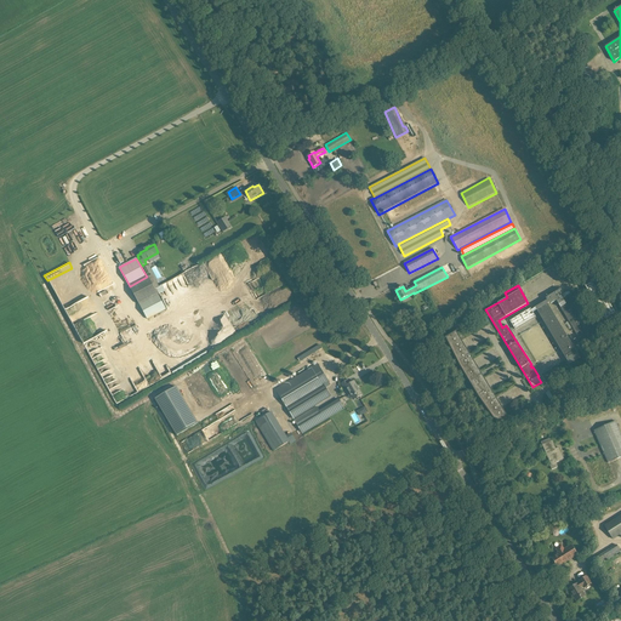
[(546,298),(547,301),(546,301),(535,307),(570,365),(581,359),(574,347),(581,342),(585,348),(603,337),(575,291),(565,297),(560,289),(546,298)]
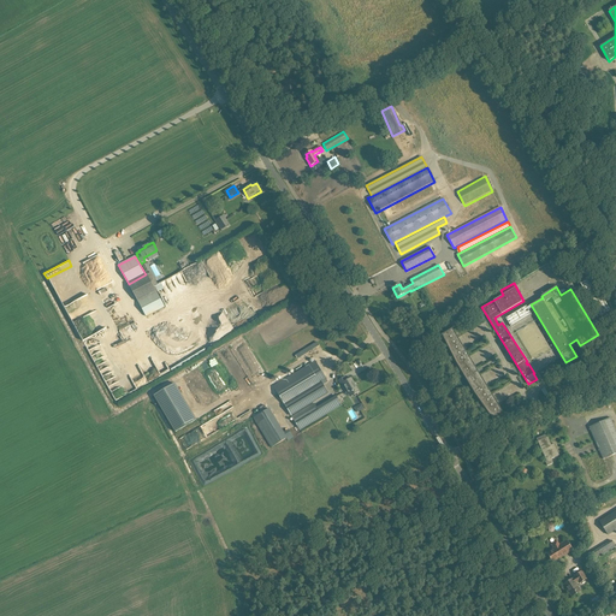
[(157,291),(138,302),(146,317),(155,312),(165,307),(157,291)]
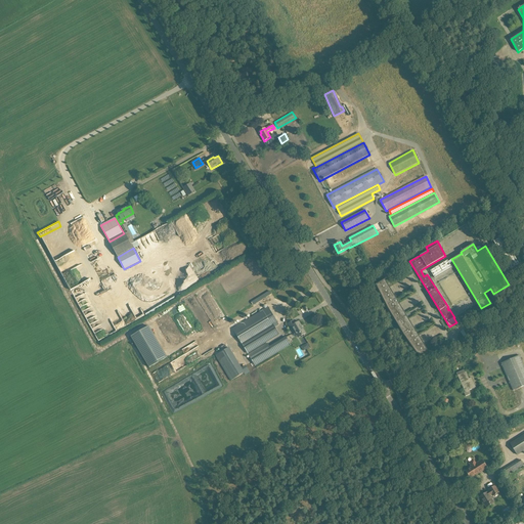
[(451,267),(447,260),(430,271),(435,278),(451,267)]
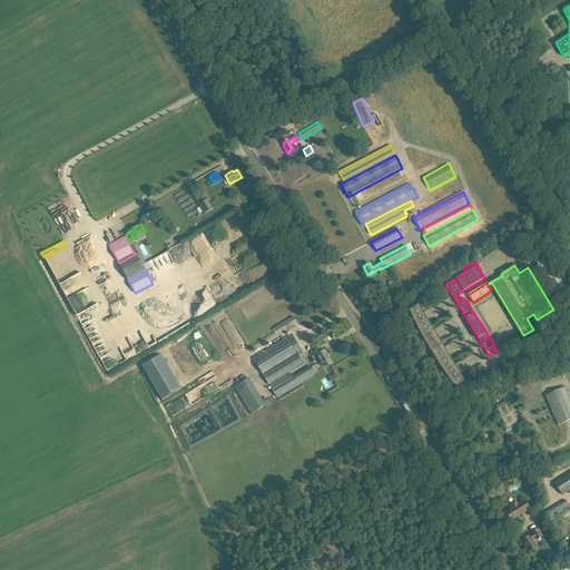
[(74,317),(99,305),(97,298),(84,304),(86,308),(78,312),(70,296),(66,298),(74,317)]
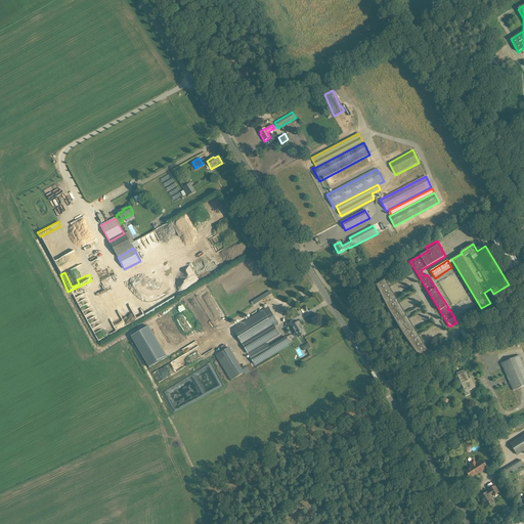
[(429,352),(385,280),(376,285),(388,309),(404,335),(420,357),(429,352)]
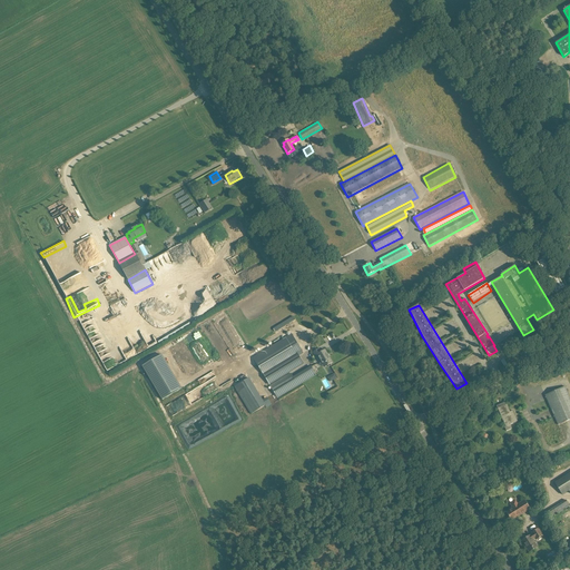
[(264,376),(300,355),(303,353),(292,334),(253,357),(264,376)]
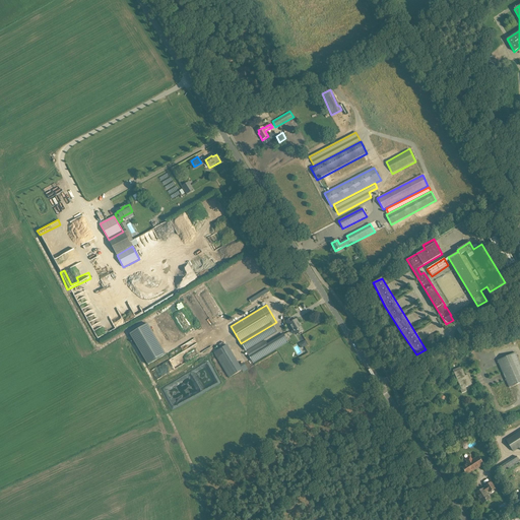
[(291,318),(286,321),(289,327),(290,326),(296,335),(304,331),(297,319),(293,321),(291,318)]
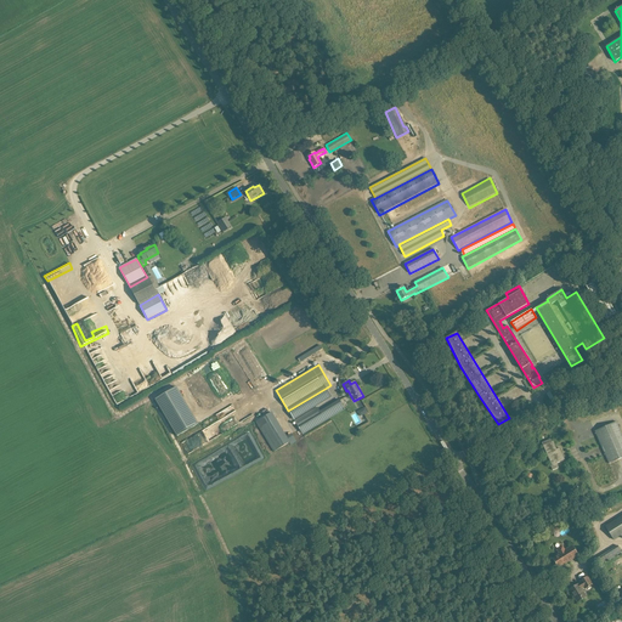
[(153,397),(173,437),(194,427),(176,386),(153,397)]
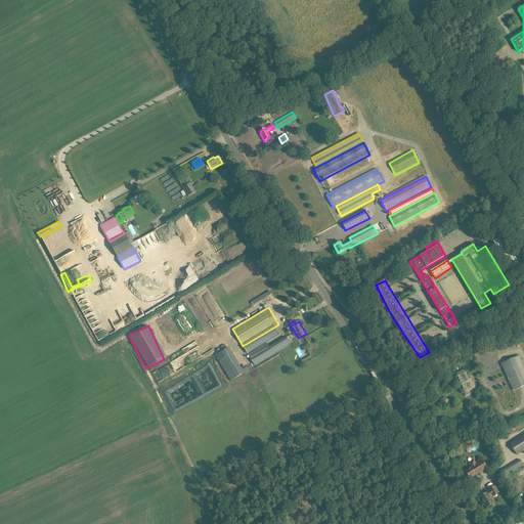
[(275,326),(243,346),(248,354),(279,335),(275,326)]
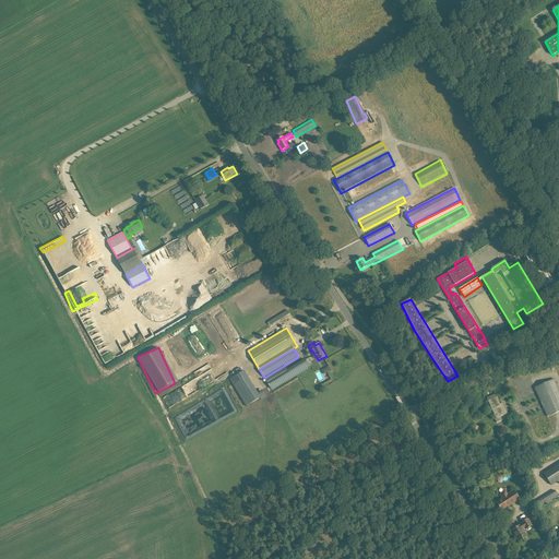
[(286,366),(264,379),(272,391),(310,368),(305,359),(288,370),(286,366)]
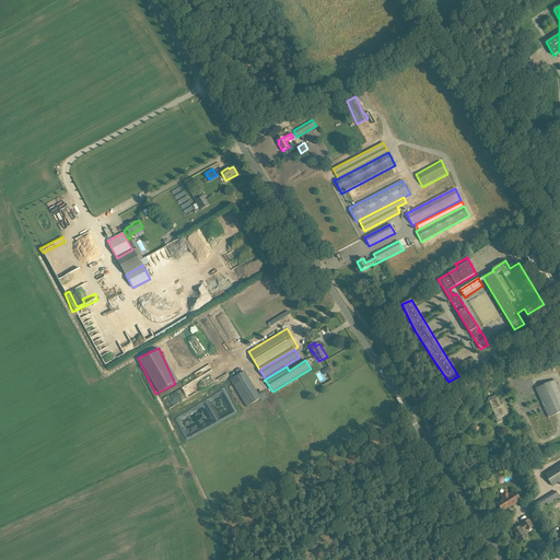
[(329,378),(327,373),(330,372),(328,368),(316,373),(321,383),(329,378)]
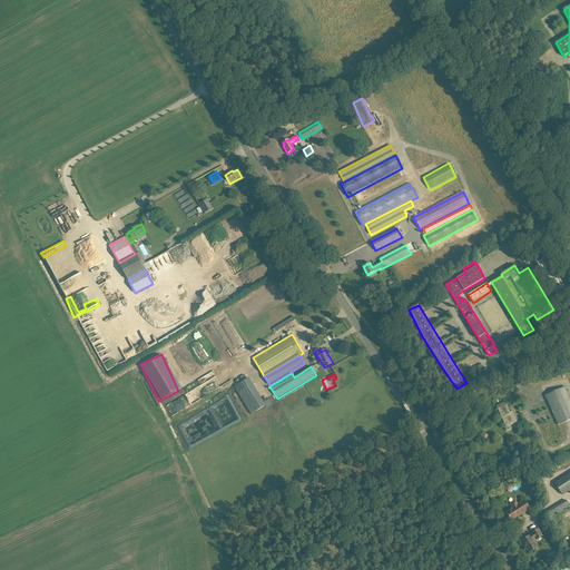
[(249,377),(235,386),(252,414),(265,405),(267,408),(272,404),(267,397),(263,400),(249,377)]
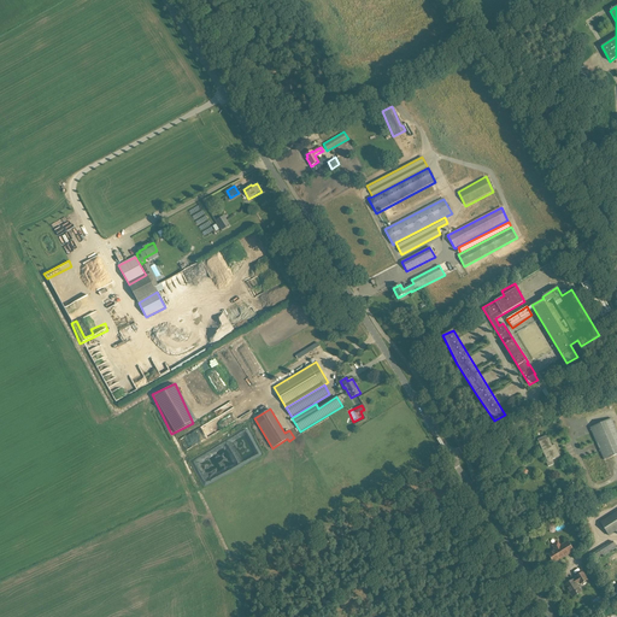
[(184,448),(234,423),(231,418),(234,417),(231,411),(178,438),(184,448)]
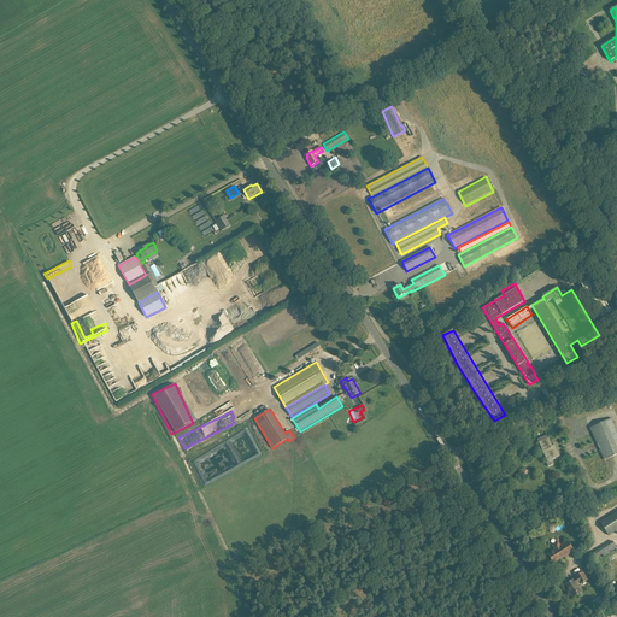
[(591,428),(605,460),(616,454),(616,428),(612,418),(591,428)]
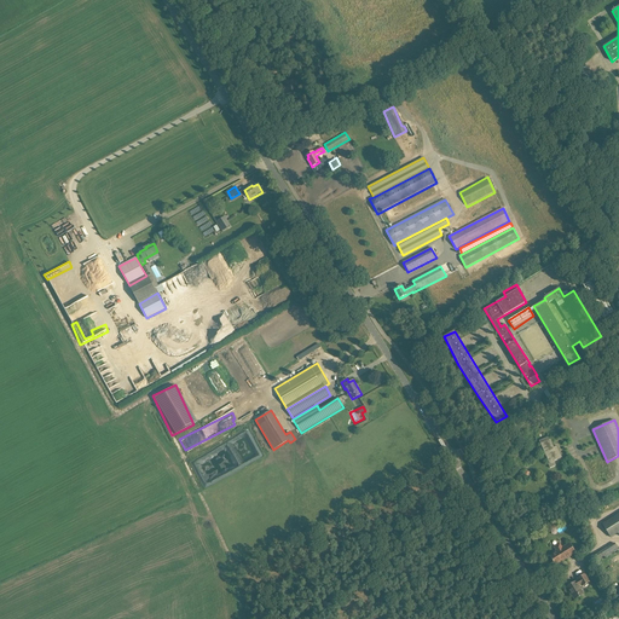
[(237,427),(237,444),(254,444),(254,427),(237,427)]
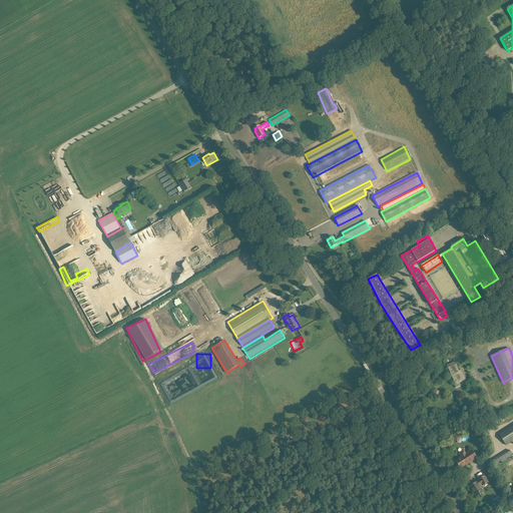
[(459,371),(458,372),(454,363),(447,366),(455,384),(455,385),(456,388),(461,386),(459,382),(466,380),(462,370),(459,371)]
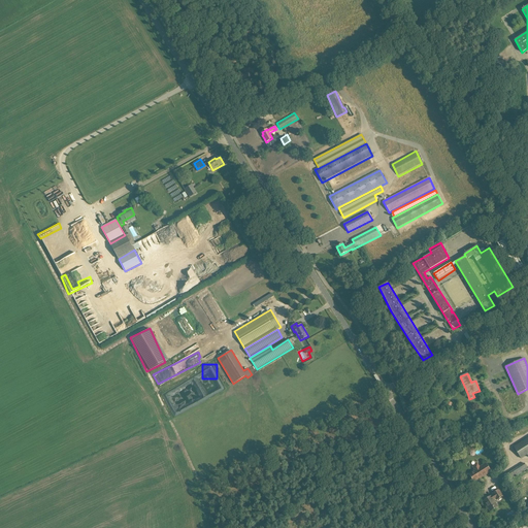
[(518,444),(514,448),(521,459),(527,454),(527,433),(516,441),(518,444)]
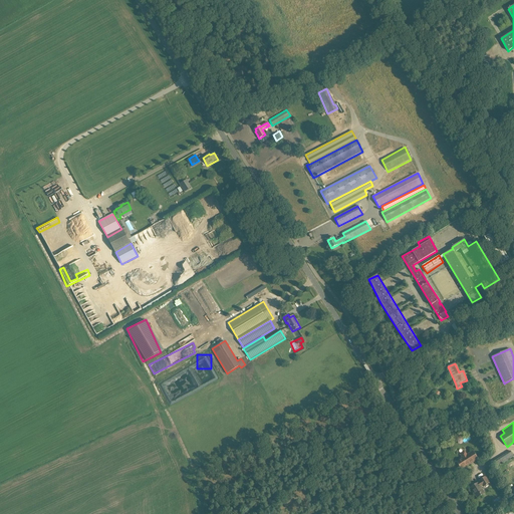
[(457,462),(461,469),(466,466),(467,466),(478,459),(473,451),(468,454),(466,452),(461,456),(463,459),(457,462)]
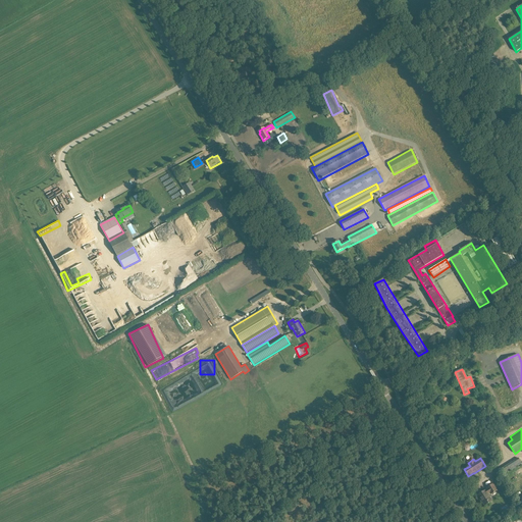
[(502,469),(505,475),(521,465),(521,463),(519,459),(502,469)]
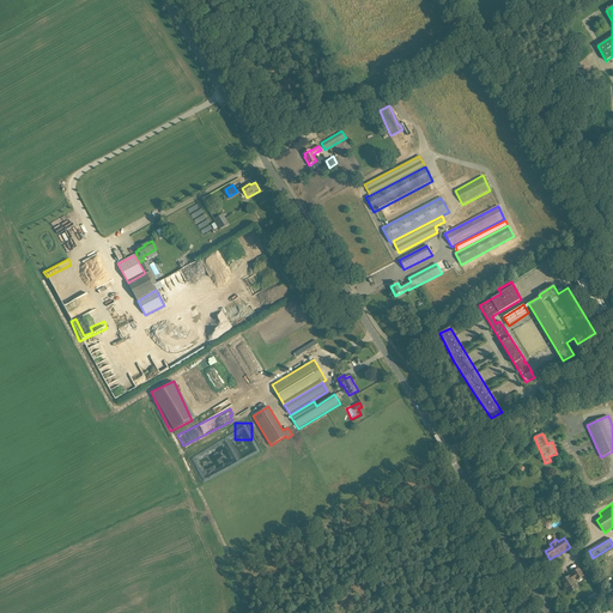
[(571,576),(574,580),(576,578),(577,581),(584,576),(580,569),(572,572),(574,575),(571,576)]
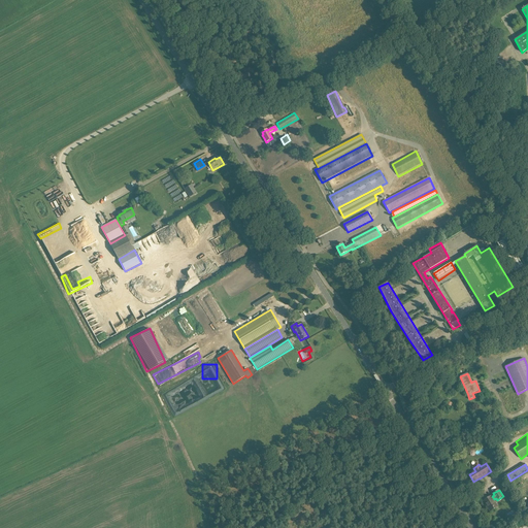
[(487,505),(490,512),(498,506),(491,496),(484,500),(488,505),(487,505)]
